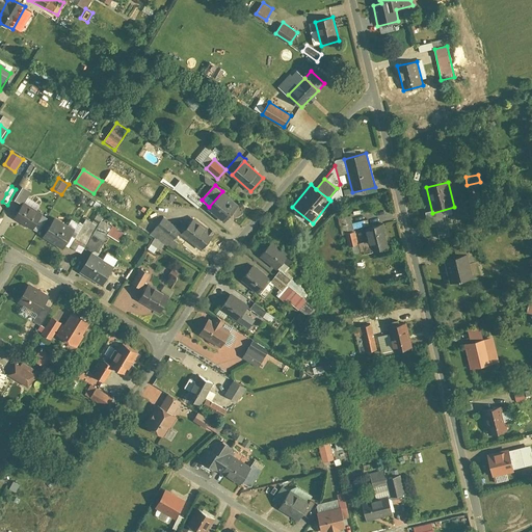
[(22,187),(15,200),(23,205),(31,192),(22,187)]
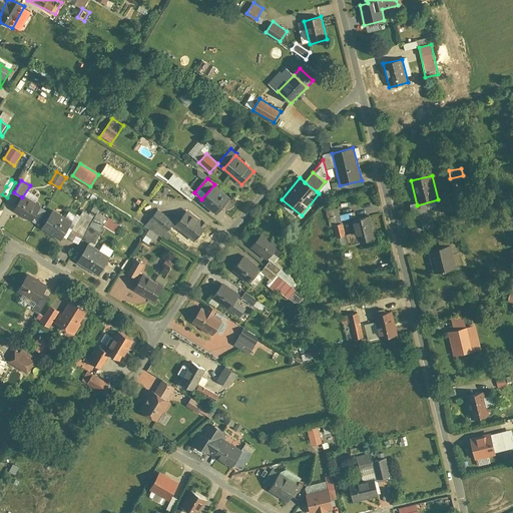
[(201,200),(216,213),(230,198),(214,184),(201,199),(201,200)]
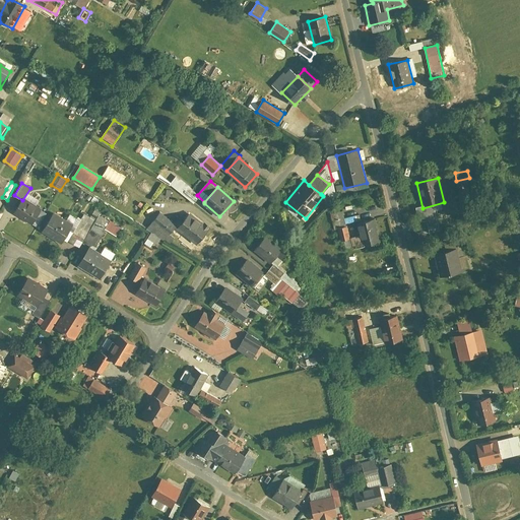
[(42,211),(22,200),(14,214),(33,226),(42,211)]
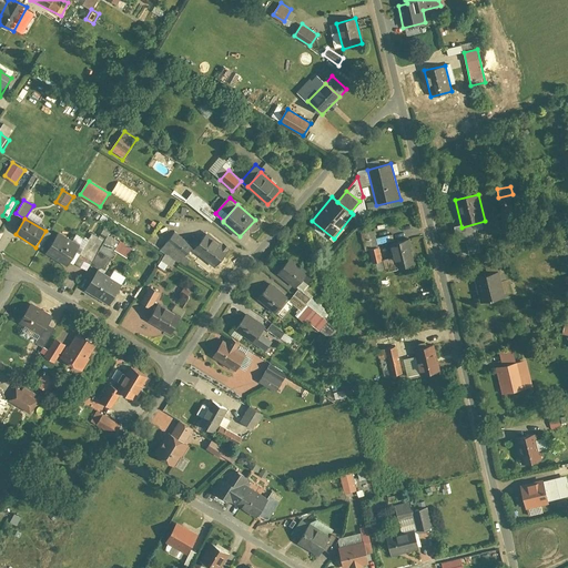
[(368,250),(379,246),(376,230),(362,233),(366,250),(368,250)]
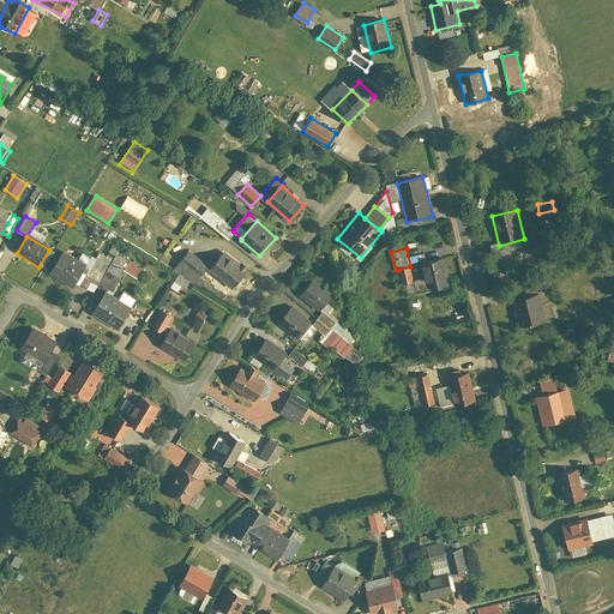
[(64,250),(49,274),(73,288),(84,271),(88,264),(64,250)]
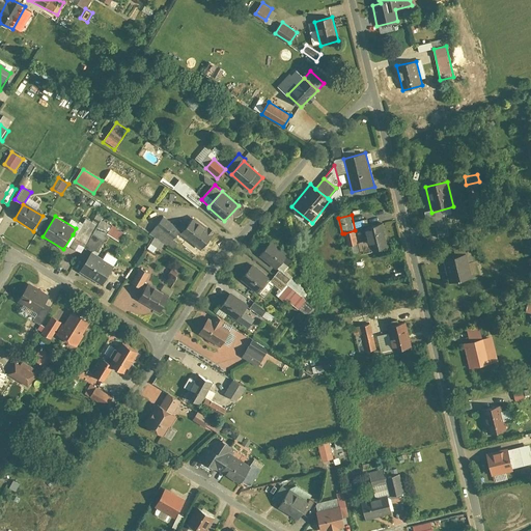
[(76,228),(73,234),(87,244),(98,225),(83,217),(76,228)]
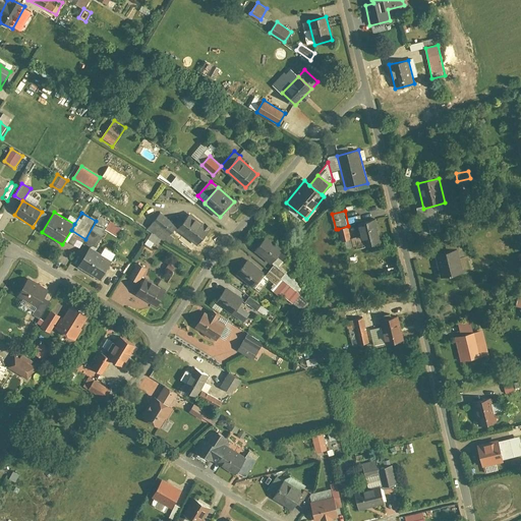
[(177,226),(162,213),(150,226),(165,240),(177,226)]
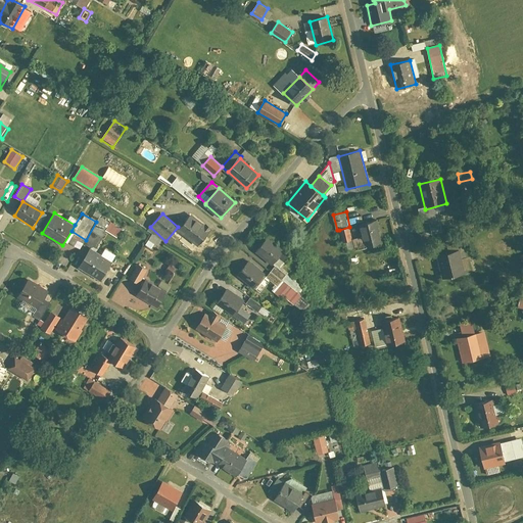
[(193,214),(179,231),(197,246),(211,230),(193,214)]
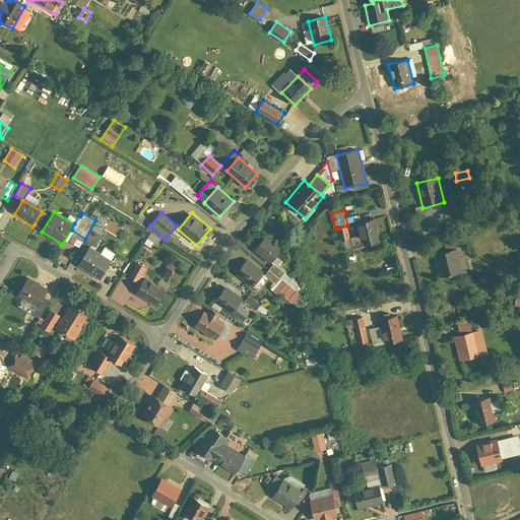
[(380,244),(374,219),(356,223),(361,236),(363,248),(380,244)]
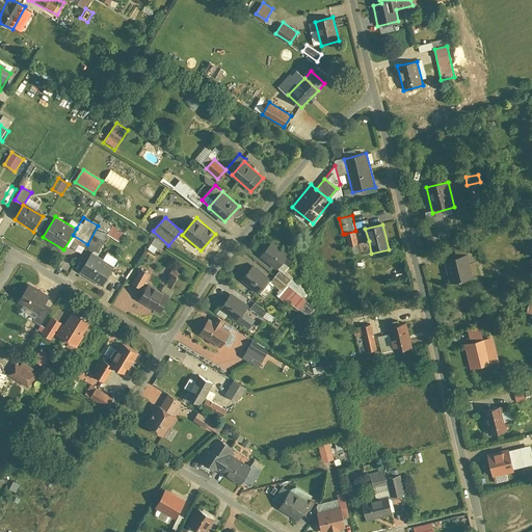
[(98,225),(87,244),(99,250),(110,233),(99,225),(98,225)]
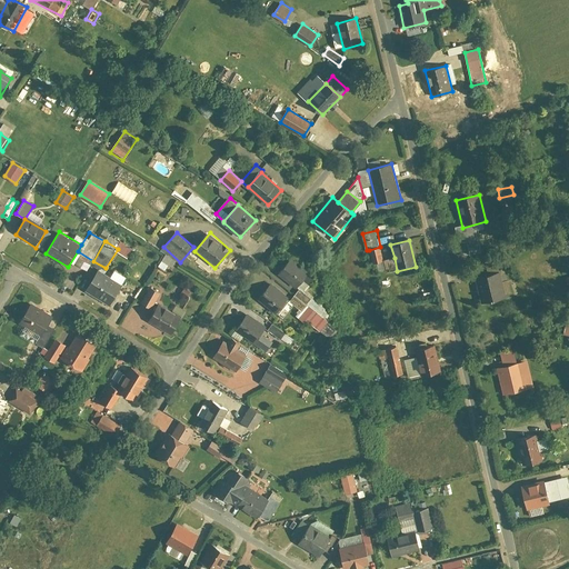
[(372,263),(385,260),(380,247),(369,250),(372,263)]
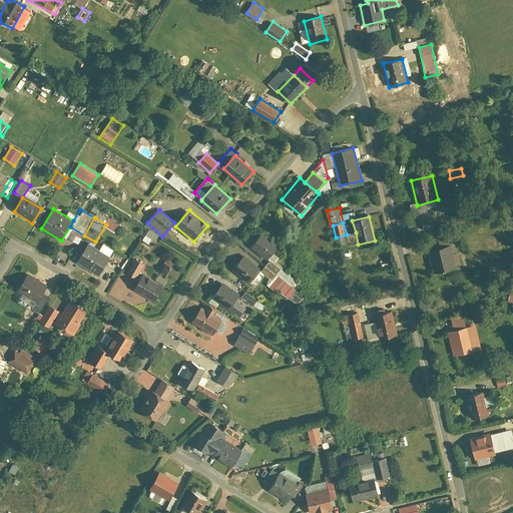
[(267,260),(279,246),(264,232),(251,246),(267,260)]
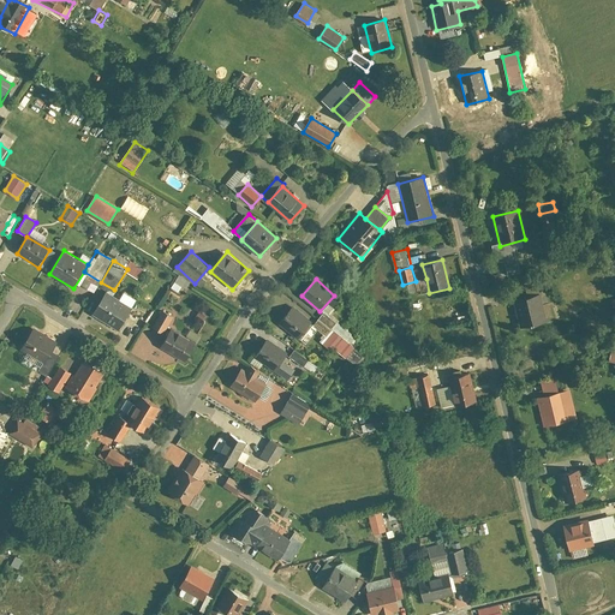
[(418,296),(429,293),(427,279),(416,281),(418,296)]
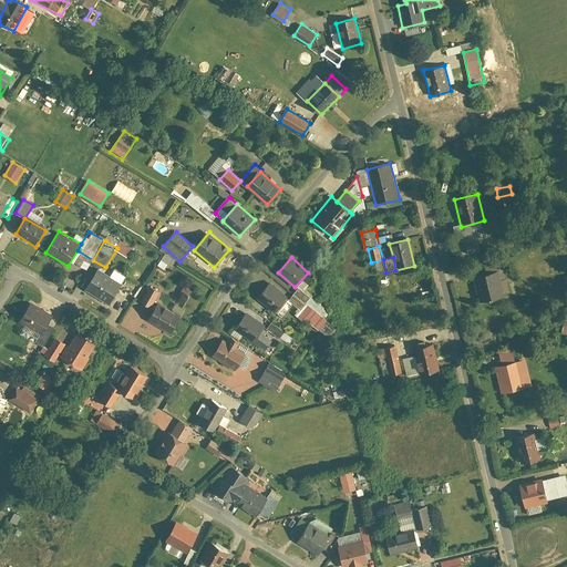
[(123,284),(99,269),(85,290),(110,306),(123,284)]
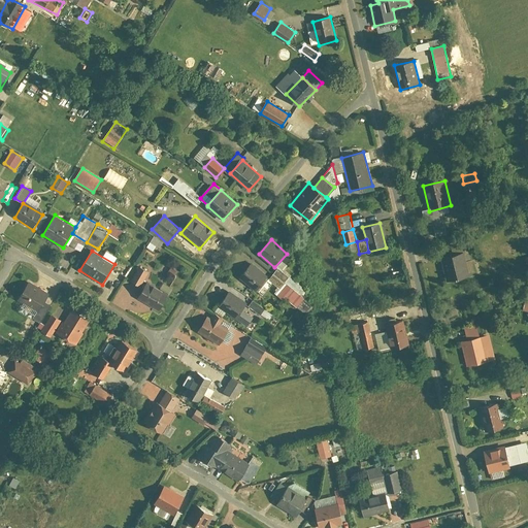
[(440,258),(446,282),(470,275),(464,252),(440,258)]
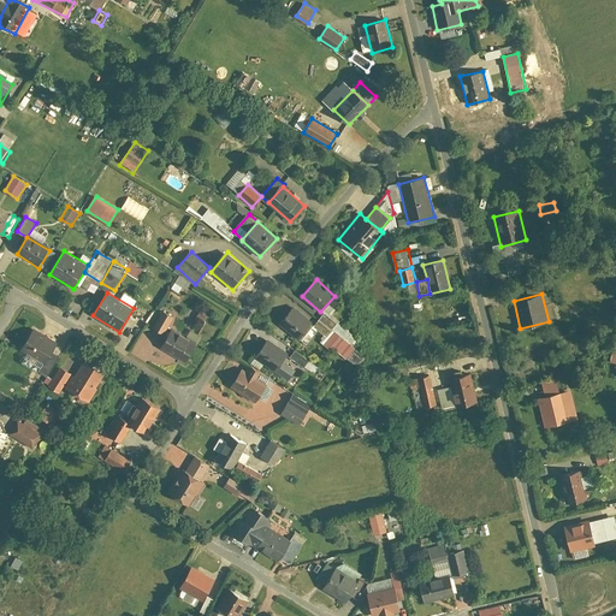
[(298,339),(313,323),(295,306),(280,323),(298,339)]
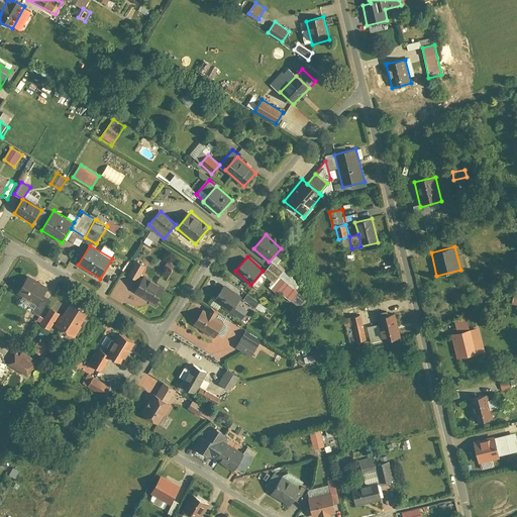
[(128,275),(137,281),(146,267),(137,261),(128,275)]
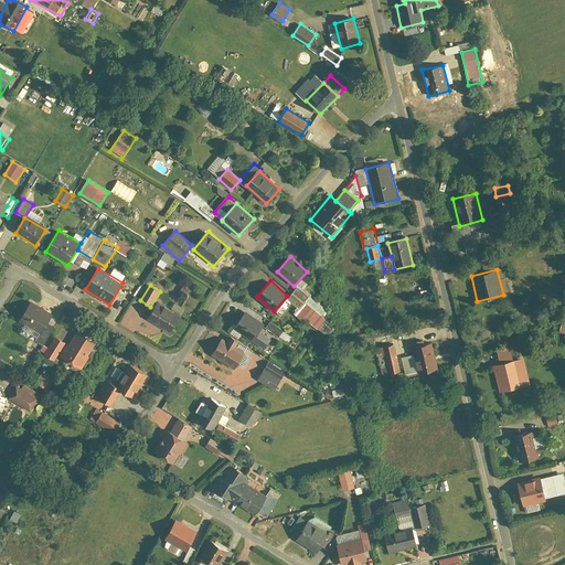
[(300,285),(292,294),(305,302),(311,294),(300,285)]
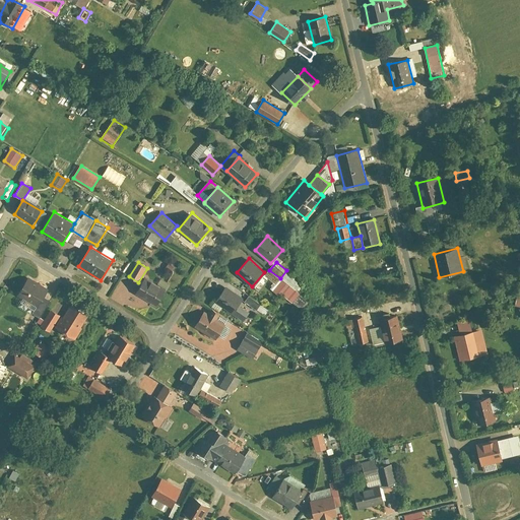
[(280,278),(269,270),(265,275),(276,283),(280,278)]
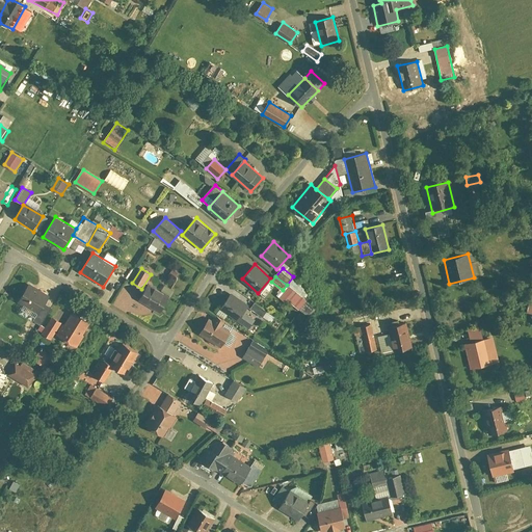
[(18,301),(38,314),(44,304),(49,294),(28,283),(18,301)]
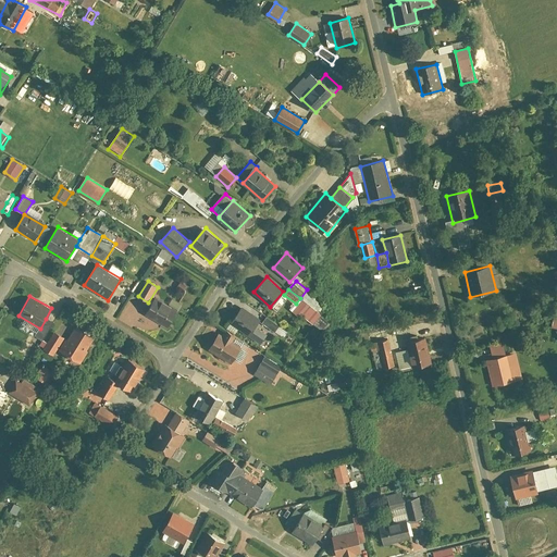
[(146,314),(169,329),(178,311),(156,297),(146,314)]
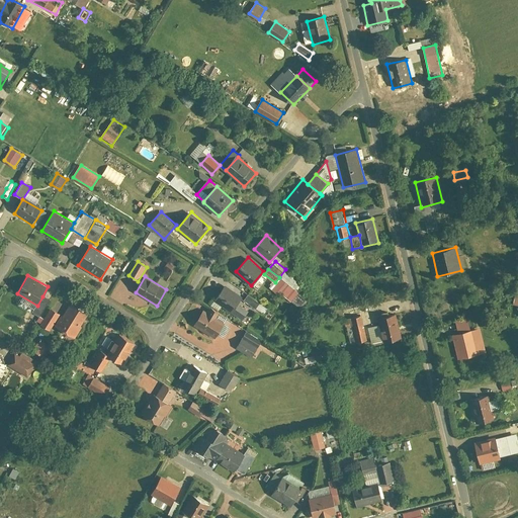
[(298,293),(279,277),(275,282),(271,287),(290,303),(298,293)]
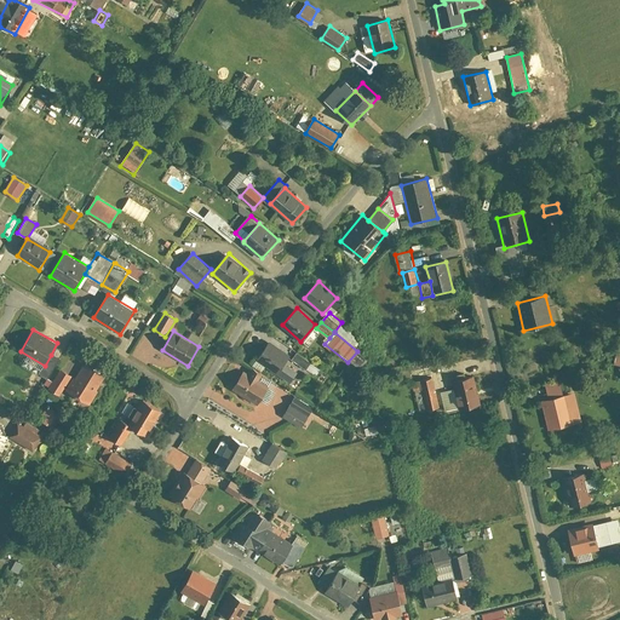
[(285,365),(291,357),(270,342),(257,360),(277,375),(285,365)]
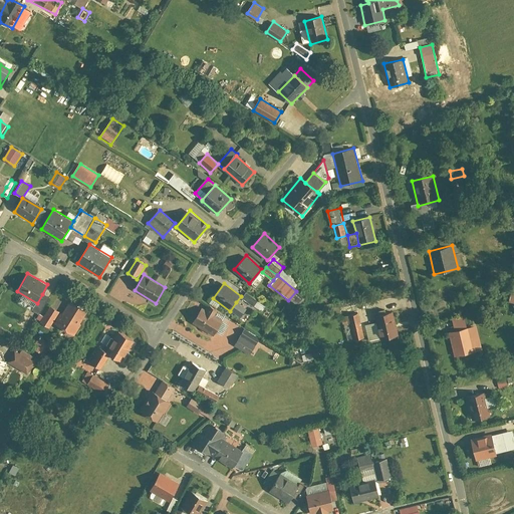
[(247,292),(243,298),(254,306),(258,300),(247,292)]
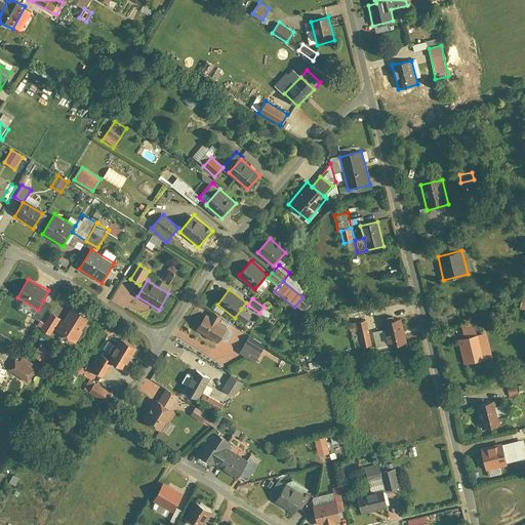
[(39,324),(50,305),(43,300),(38,310),(32,320),(39,324)]
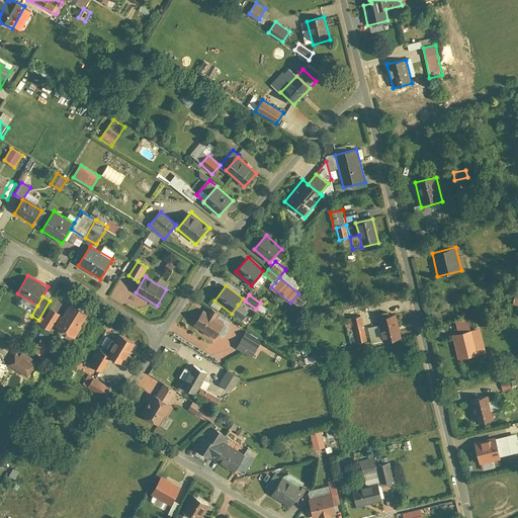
[(299,297),(295,303),(303,309),(306,306),(303,303),(304,301),(299,297)]
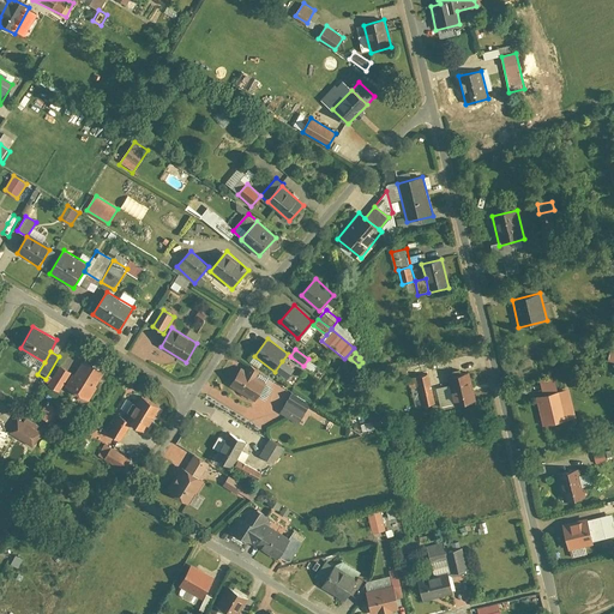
[(67,390),(89,402),(107,372),(84,360),(67,390)]
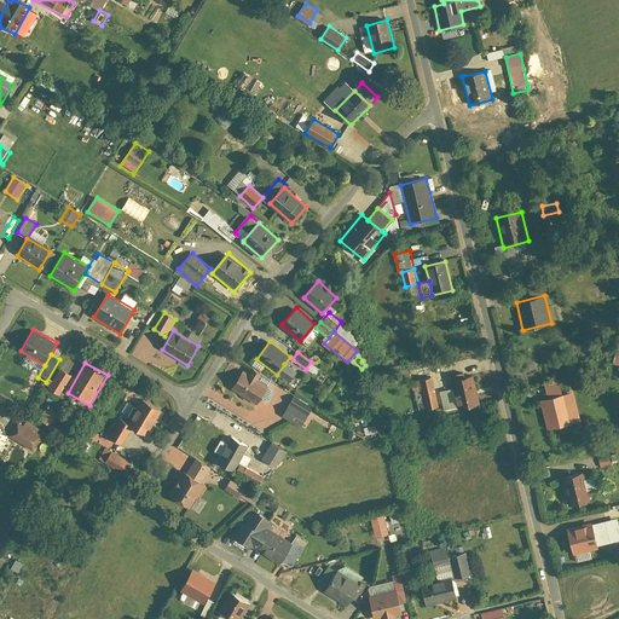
[(284,364),(277,375),(289,383),(298,372),(284,364)]
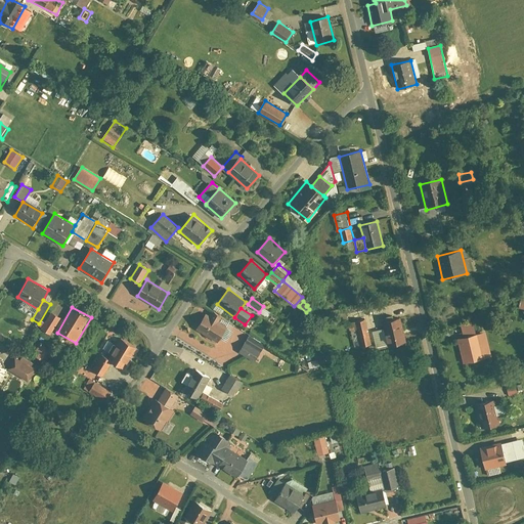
[(50,337),(60,317),(52,312),(41,332),(50,337)]
